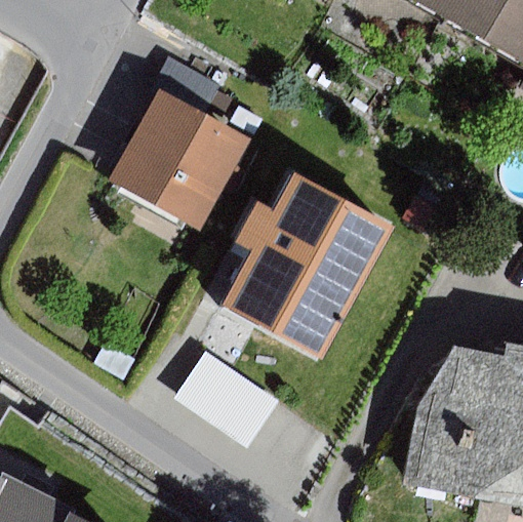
[(417,0),(440,12),(446,0),(417,0)]
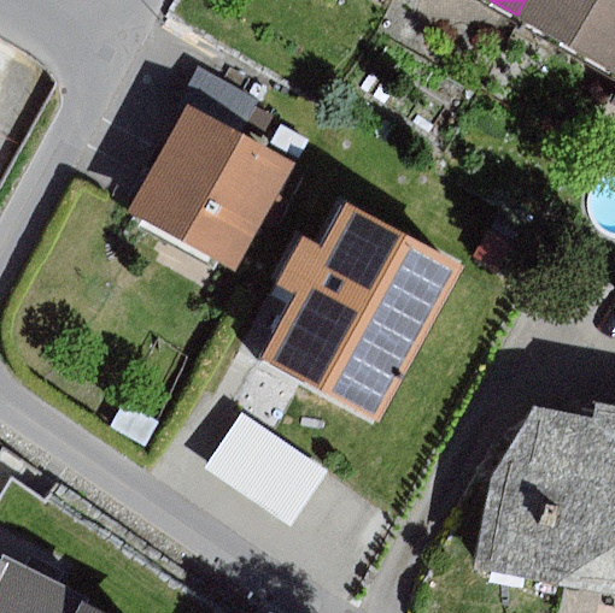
[(525,0),(517,15),(614,69),(614,98),(614,100),(614,0),(525,0)]
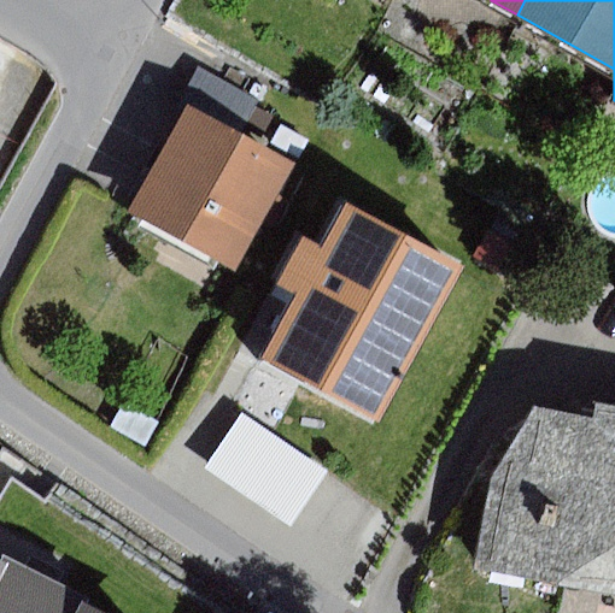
[(191,106),(239,131),(257,99),(193,65),(176,99),(191,106)]
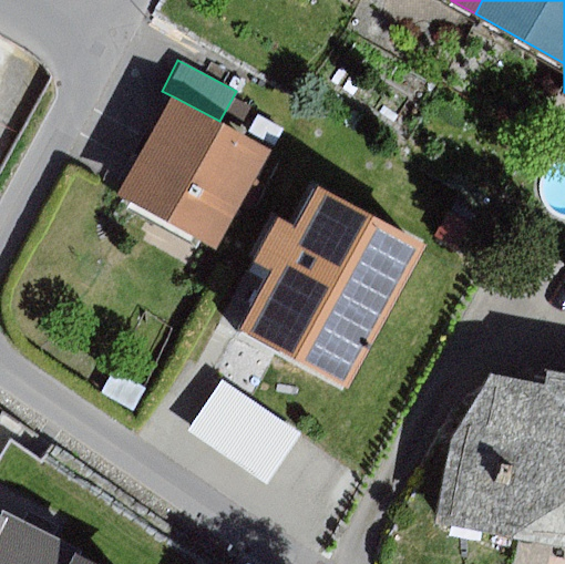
[(219,121),(175,98),(120,196),(213,248),(269,149),(219,121)]
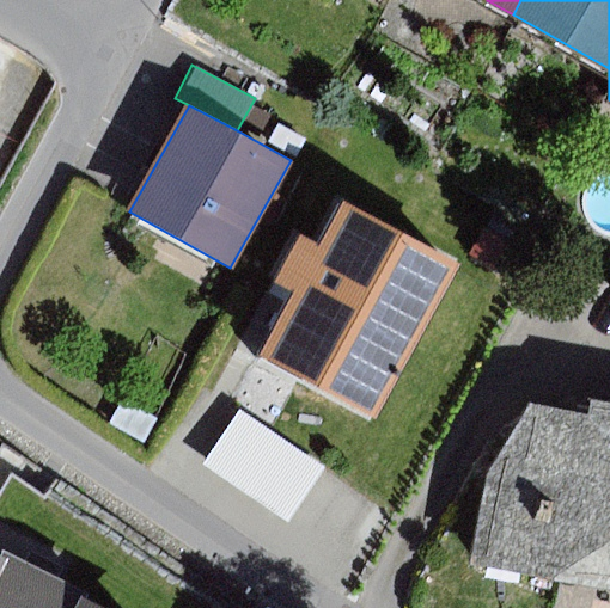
[(463,265),(345,200),(319,244),(304,234),(276,282),(294,292),(261,351),(378,416),(463,265)]
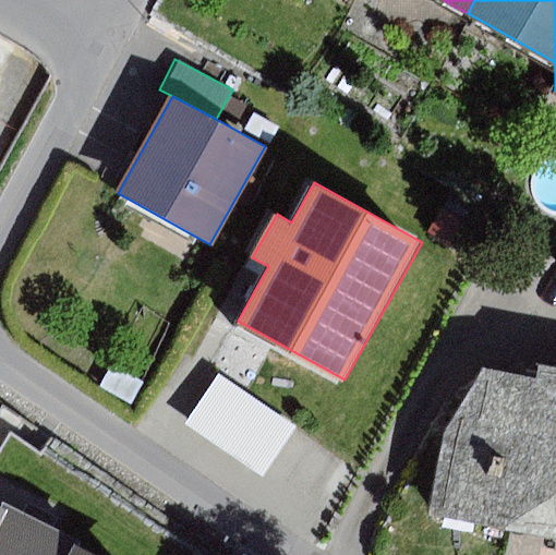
[(540,378),(486,368),(445,430),(425,513),(555,537),(555,365),(542,363),(540,378)]
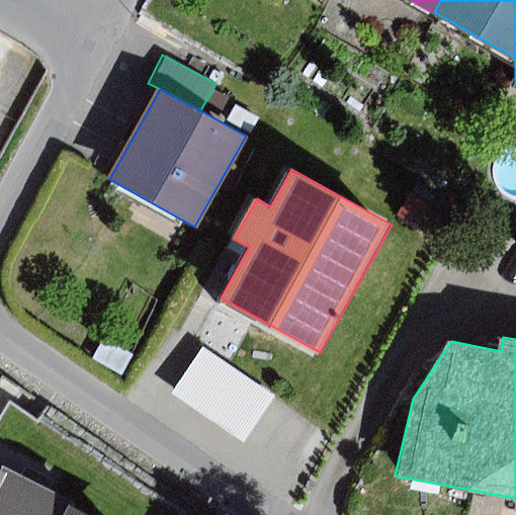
[(201,347),(171,392),(244,440),(274,396),(201,347)]
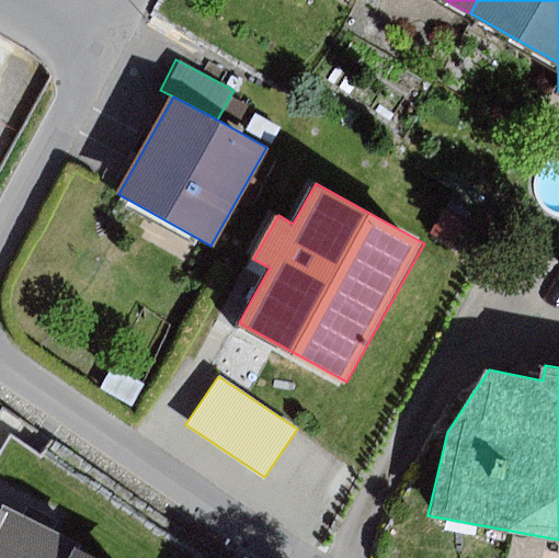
[(102,557),(35,525),(0,508),(0,557),(102,557)]
